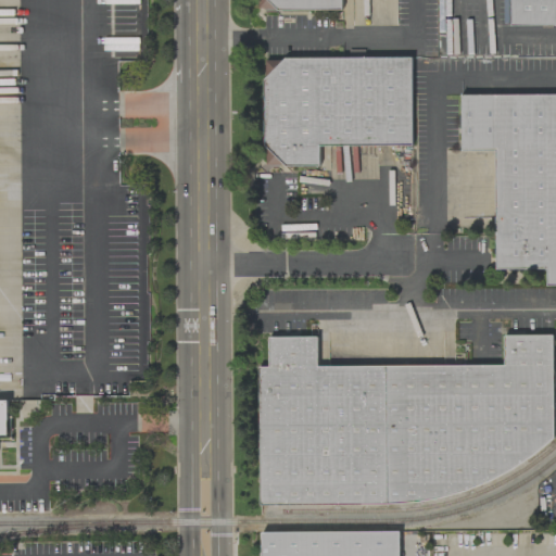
[(0,0),(0,438),(9,438),(9,401),(0,401),(0,0)]
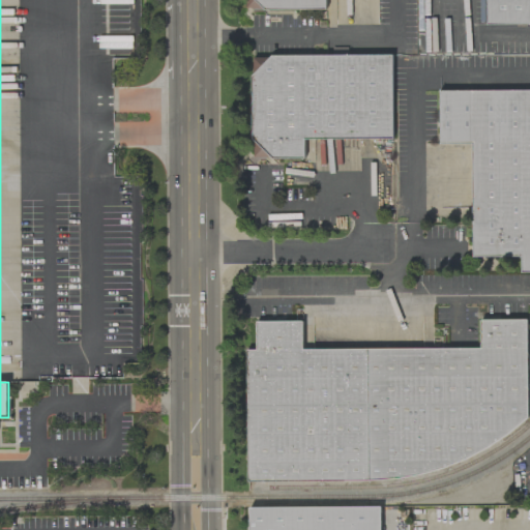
[(243,0),(244,10),(325,9),(325,0),(243,0)]
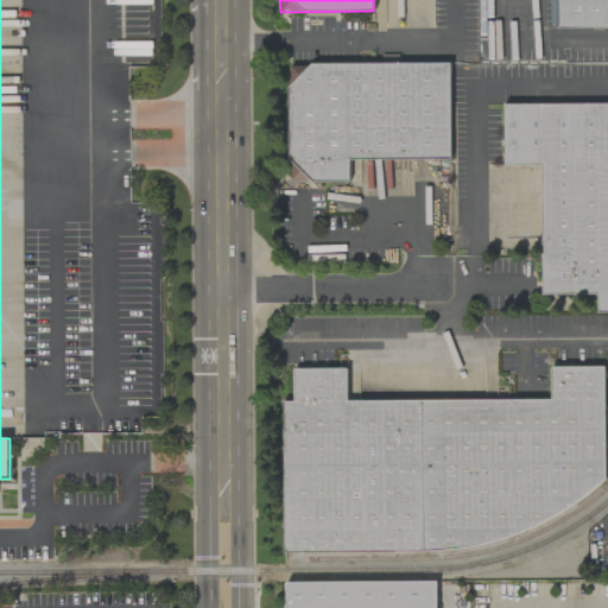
[(607,0),(557,0),(558,29),(607,27),(607,0)]
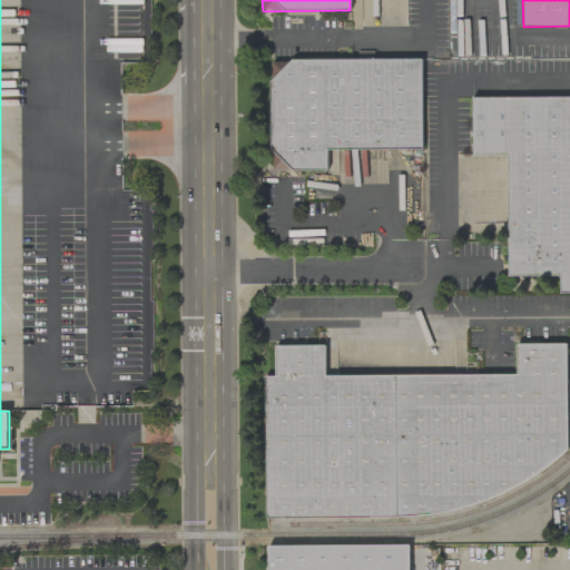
[(422,149),(422,59),(271,60),(272,170),(327,170),(326,150),(422,149)]
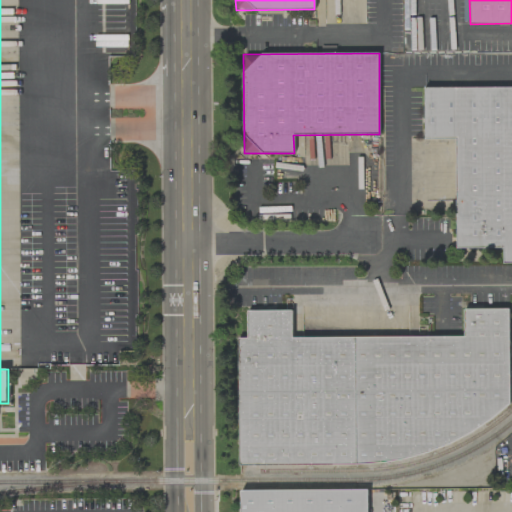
[(511,262),(511,87),(424,87),(424,139),(456,139),(455,248),(503,248),(503,263),(511,262)]
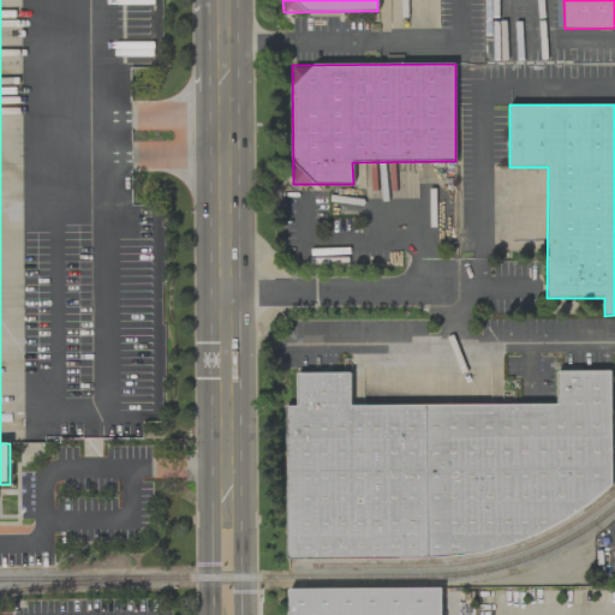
[(287,545),(611,544),(610,371),(556,371),(557,404),(351,405),(350,372),(297,374),(297,406),(286,406),(287,545)]
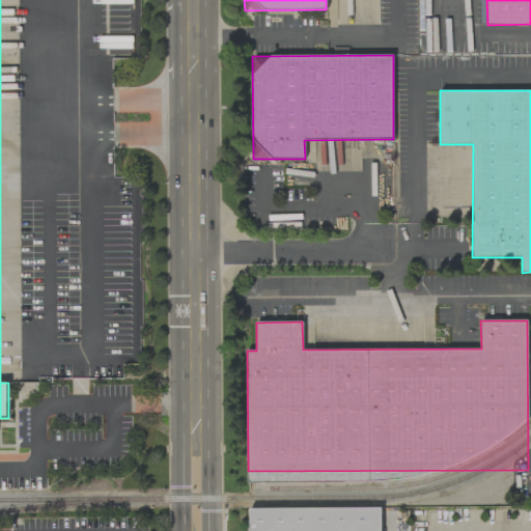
[(249,508),(249,530),(380,530),(381,507),(249,508)]
